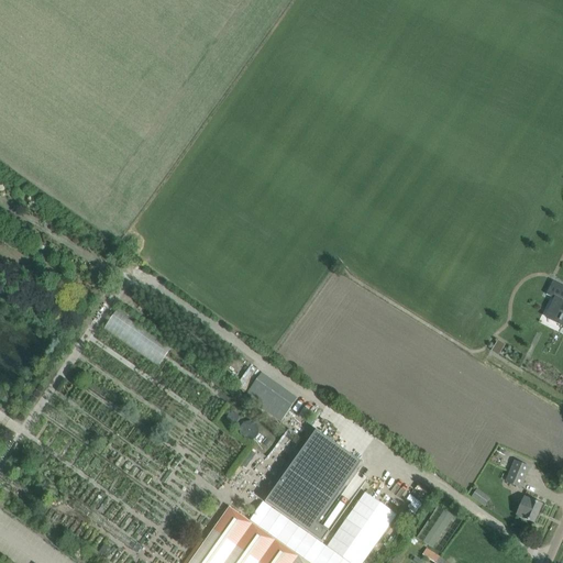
[(562,286),(553,282),(547,295),(558,300),(551,316),(562,321),(560,324),(562,326),(562,286)]
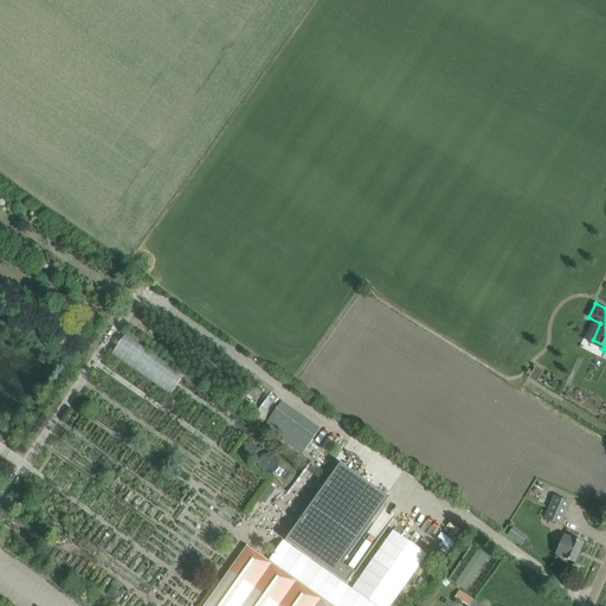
[(545,372),(536,366),(532,373),(539,379),(545,372)]
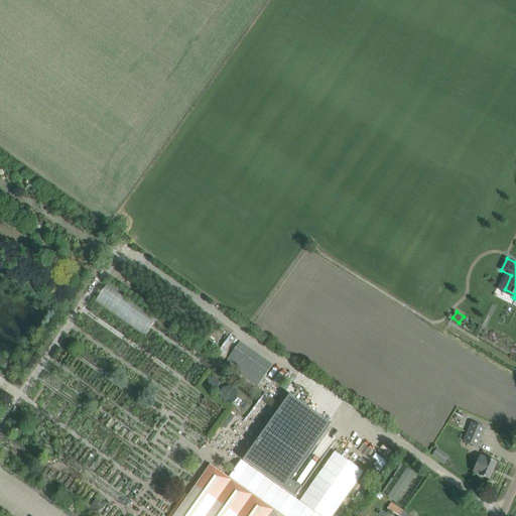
[(290,394),(243,461),(295,498),(302,488),(291,480),(332,423),(290,394)]
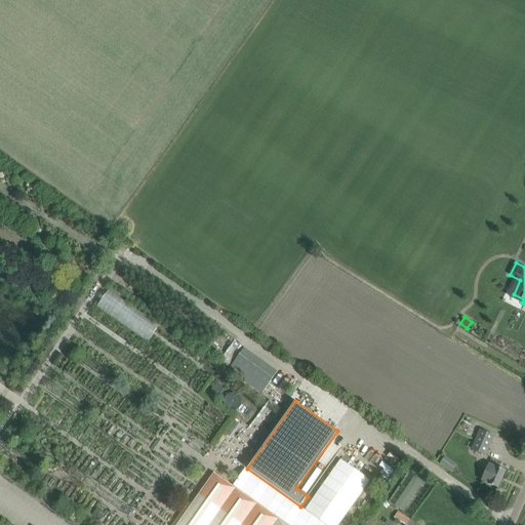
[(480,430),(472,449),(486,455),(494,436),(480,430)]
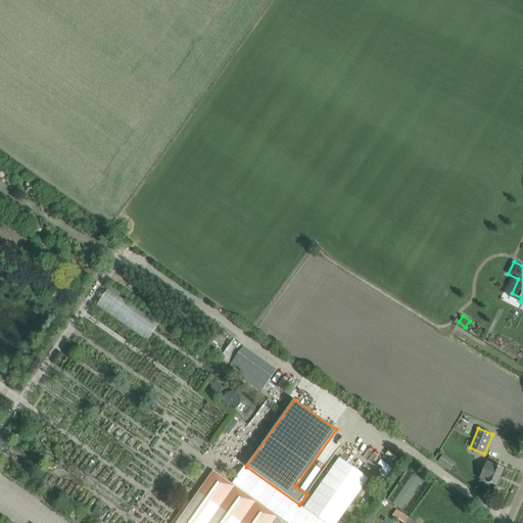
[(442,458),(439,463),(445,467),(448,463),(442,458)]
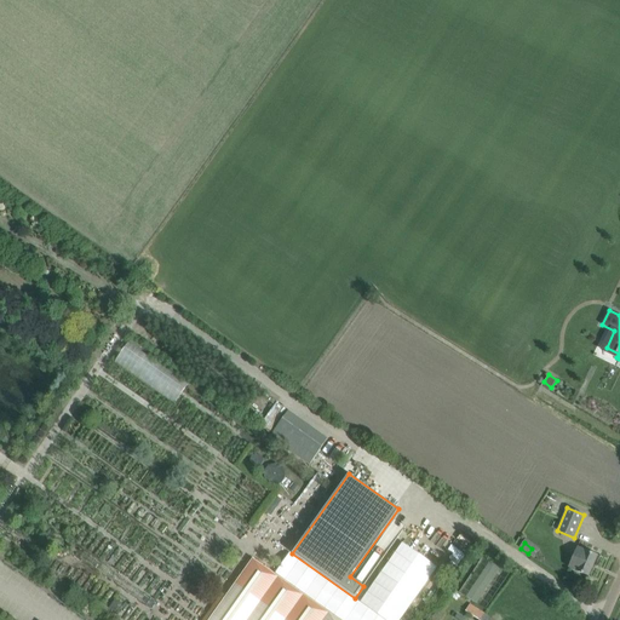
[(598,556),(586,551),(579,547),(578,547),(568,567),(575,570),(589,577),(598,556)]
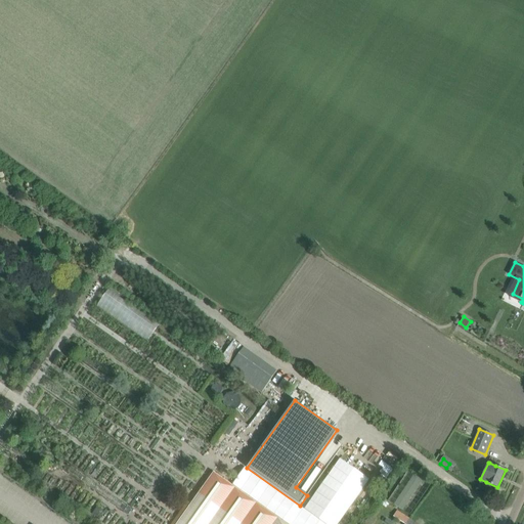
[(214,472),(176,523),(287,523),(231,484),(214,472)]
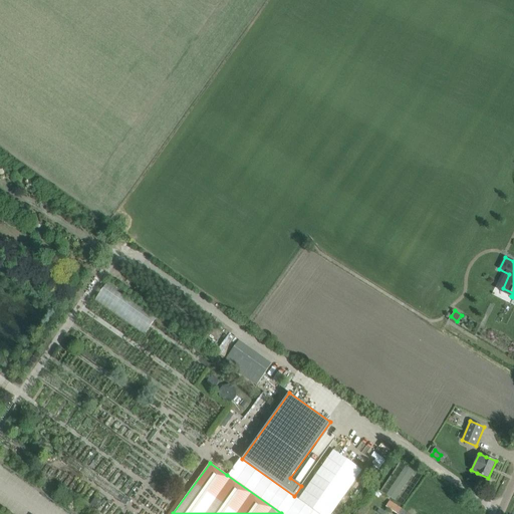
[(410,513),(390,500),(387,506),(398,513),(410,513)]
